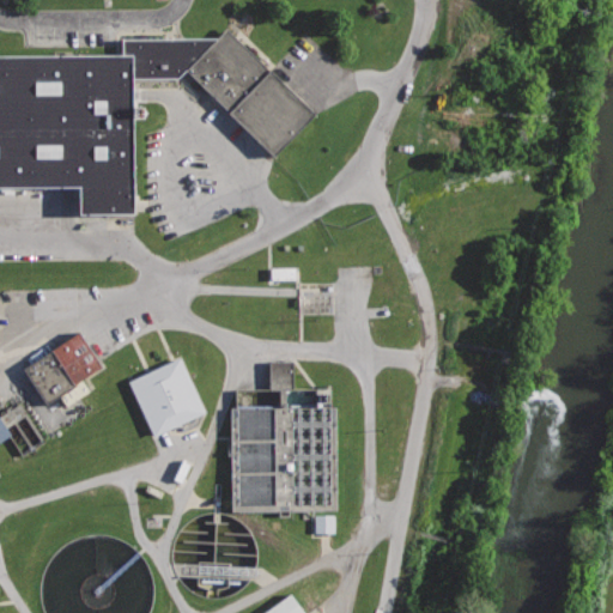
[(217,36),(122,37),(122,54),(0,54),(0,186),(79,186),(79,211),(134,211),(134,208),(134,135),(133,77),(178,77),(186,68),(273,155),(314,113),(226,26),(217,36)]
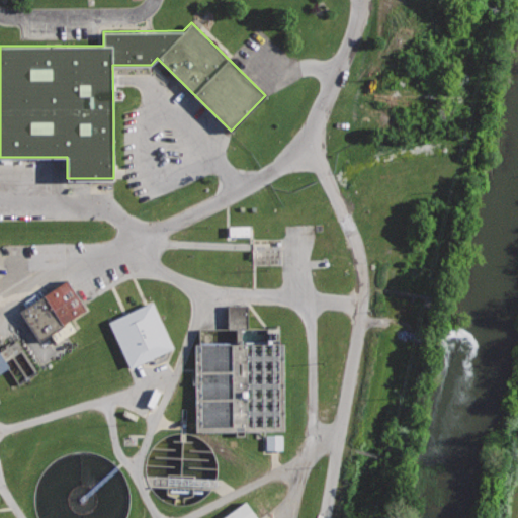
[(249,226),(226,227),(226,237),(249,236),(249,226)]
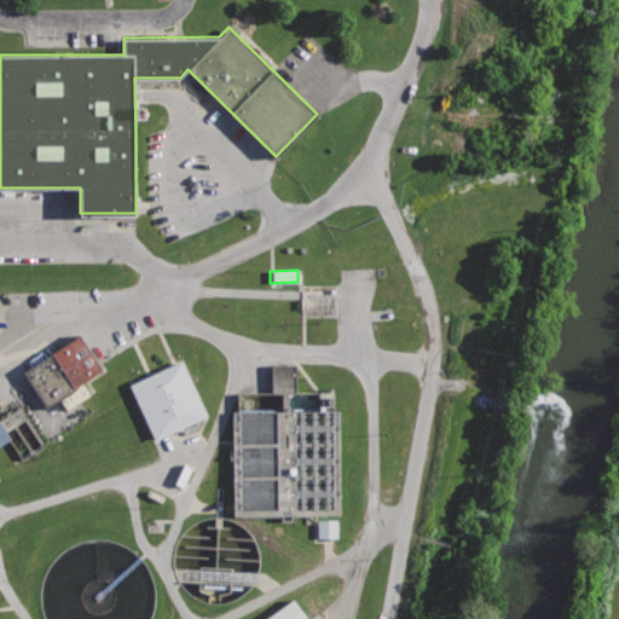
[(81,333),(23,369),(47,408),(59,399),(65,409),(90,393),(84,382),(104,369),(81,333)]
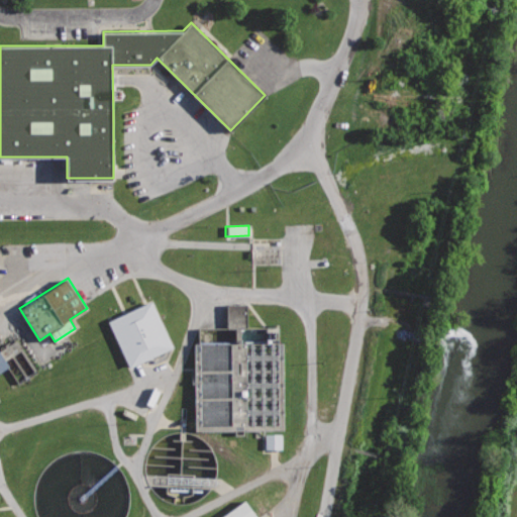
[(152,300),(108,320),(129,367),(174,346),(152,300)]
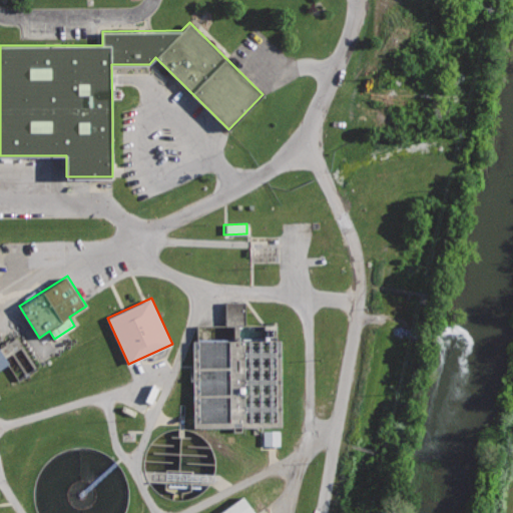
[(245,302),(225,302),(225,325),(245,325),(245,302)]
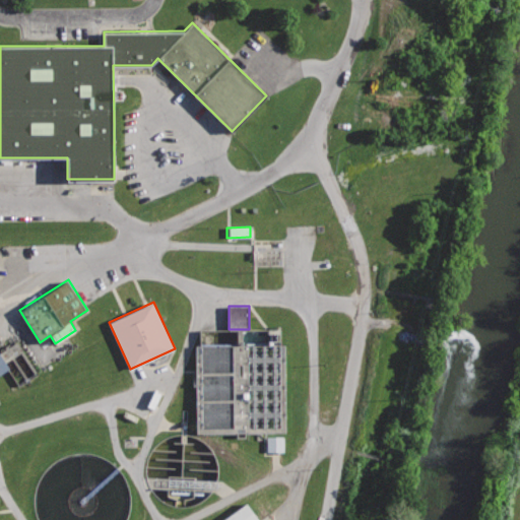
[(284,343),(195,344),(196,432),(285,431),(284,343)]
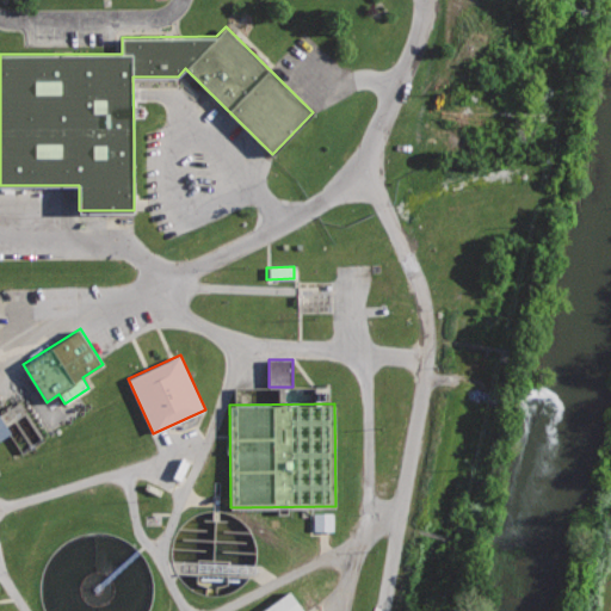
[(246,580),(253,568),(255,555),(254,542),(250,529),(240,519),(228,512),(215,510),(201,511),(189,518),(178,529),(172,542),(171,556),(176,569),(183,581),(195,590),(209,594),(222,593),(235,588),(246,580)]
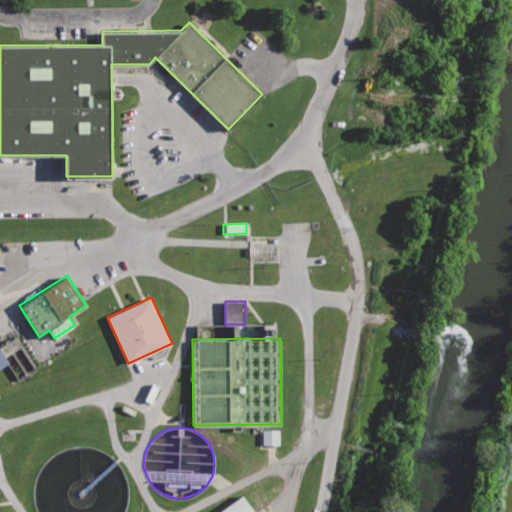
[(260,431),(261,446),(278,445),(278,431),(260,431)]
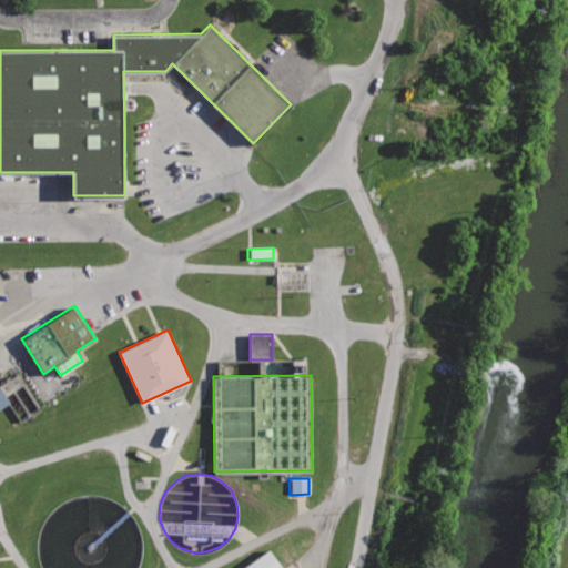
[(143,549),(141,533),(134,517),(123,505),(109,496),(92,494),(74,496),(59,504),(47,517),(40,534),(39,550),(43,567),(137,567),(139,565),(143,549)]
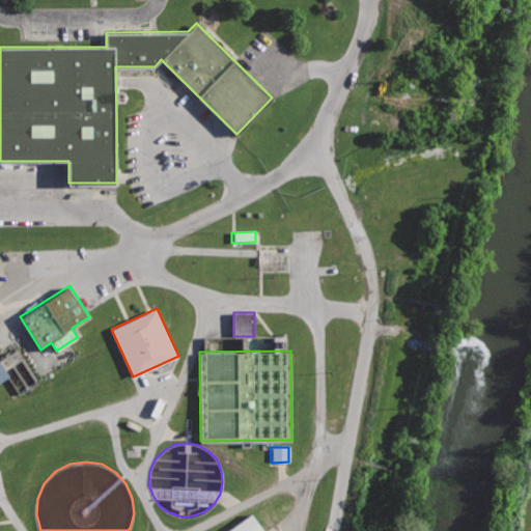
[(263,530),(251,513),(225,530),(263,530)]
